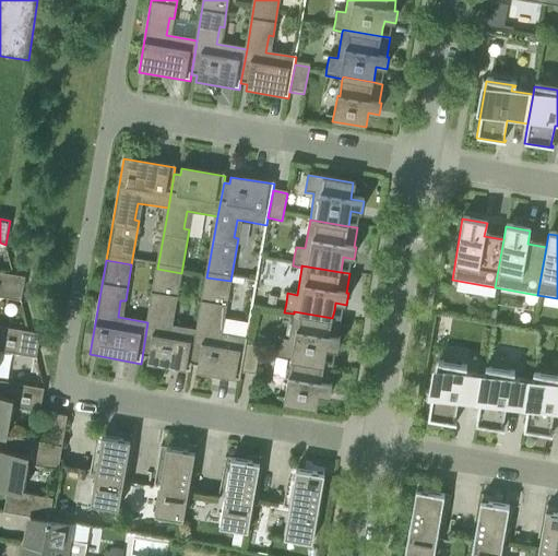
[(191,365),(198,331),(167,326),(170,309),(175,309),(181,273),(157,269),(147,322),(142,357),(149,358),(147,365),(190,373),(191,365)]
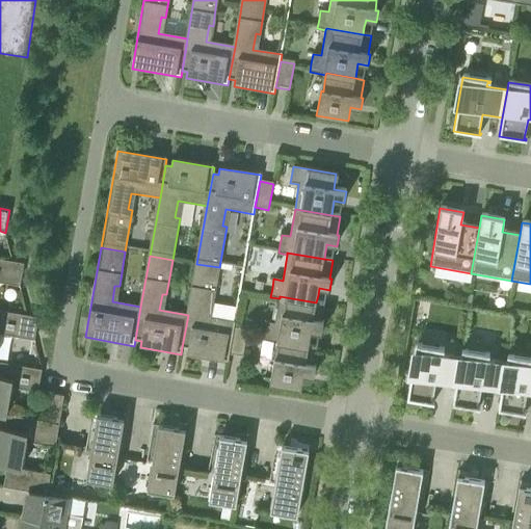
[(0,283),(20,287),(24,264),(12,262),(0,260),(0,283)]
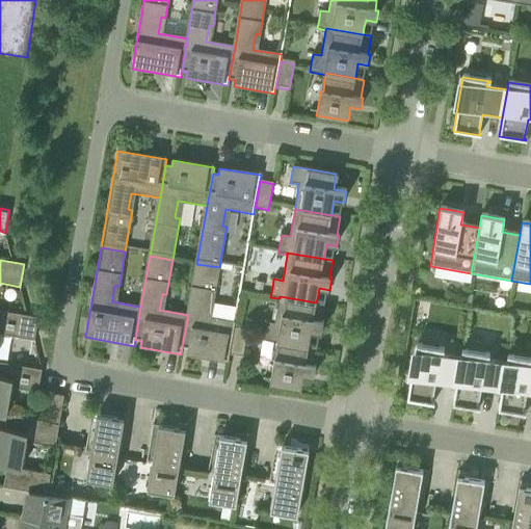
[(230,355),(234,331),(235,323),(206,318),(209,301),(213,302),(219,267),(196,264),(188,315),(182,347),(188,348),(187,355),(229,362),(230,355)]
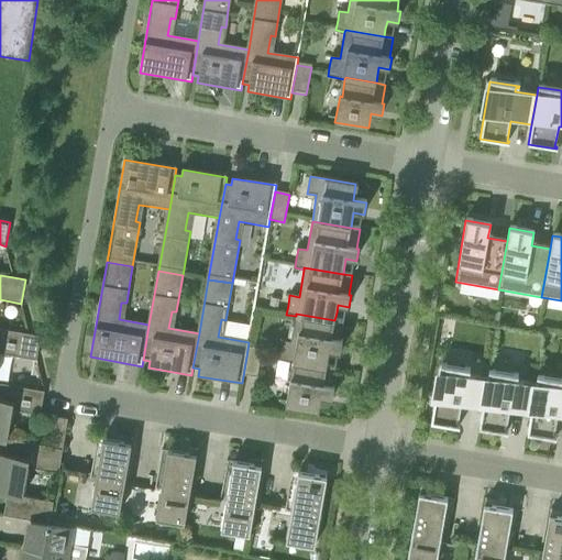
[(327,368),(328,360),(329,352),(341,353),(342,341),(340,341),(343,322),(334,320),(296,314),(296,316),(290,343),(282,341),(281,351),(278,361),(296,363),(296,362),(327,368)]
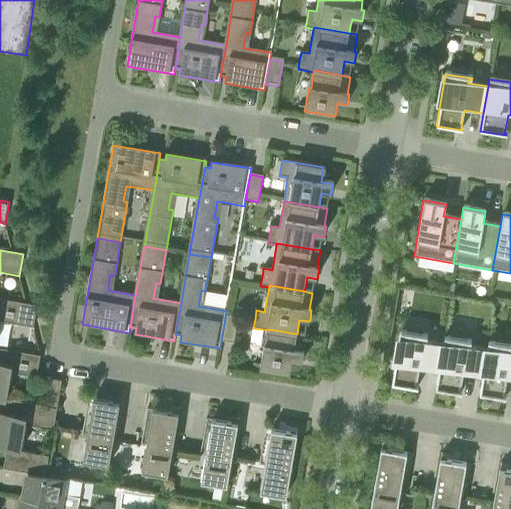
[(0,322),(33,328),(37,307),(25,304),(0,299),(0,322)]
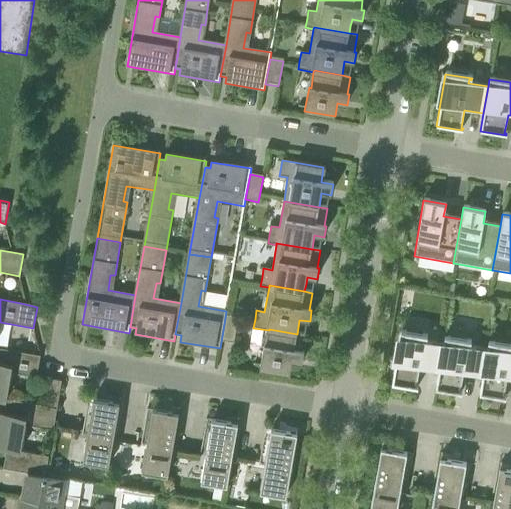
[(225,318),(221,342),(234,344),(238,320),(225,318)]
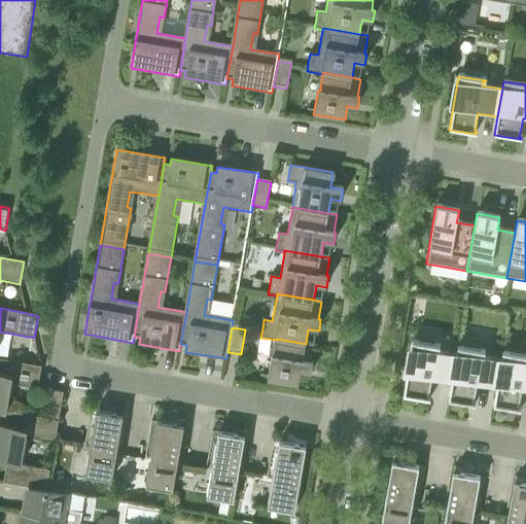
[(314,345),(306,344),(277,339),(277,340),(274,356),(272,356),(268,380),(299,386),(301,373),(311,374),(313,363),(311,362),(314,345)]
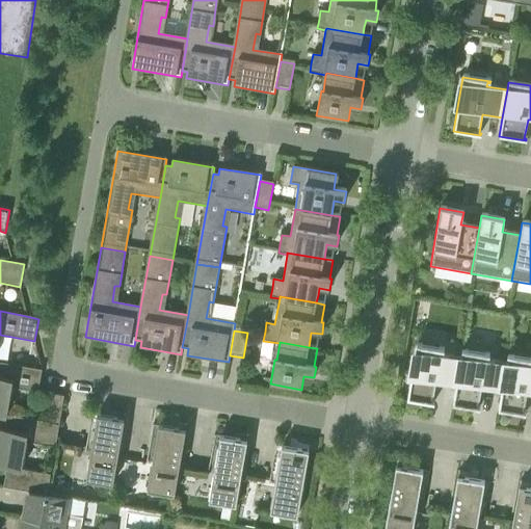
[(435,382),(455,387),(460,359),(440,355),(441,351),(444,352),(444,350),(417,345),(406,399),(433,404),(434,402),(432,402),(435,382)]
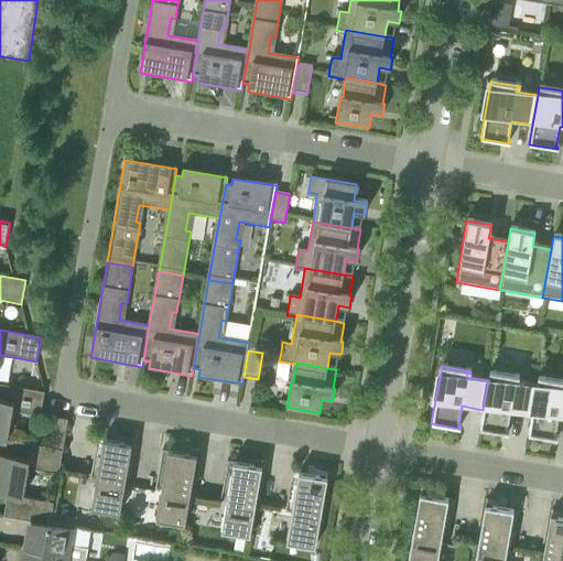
[(510,411),(531,416),(537,386),(515,383),(515,378),(518,379),(519,377),(489,371),(488,380),(483,410),(479,429),(508,434),(508,432),(507,432),(510,411)]
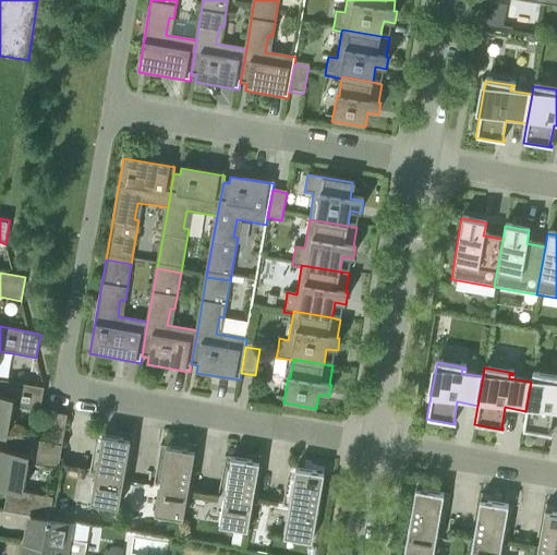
[(553,413),(556,413),(556,383),(556,384),(556,381),(556,377),(532,374),(531,382),(525,411),(522,431),(551,435),(551,433),(548,433),(553,413)]
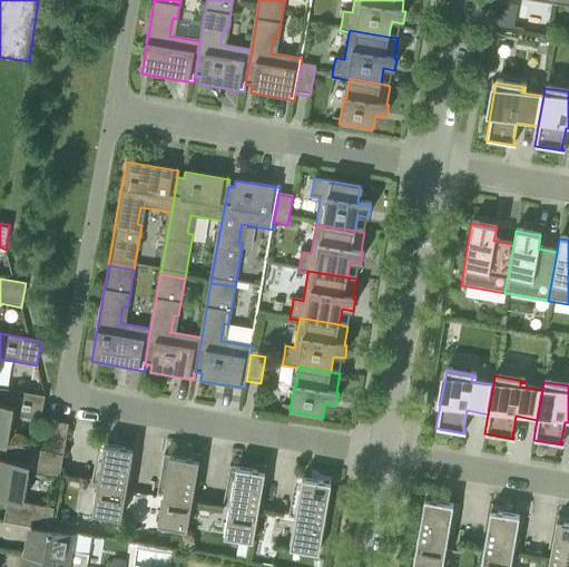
[(0,445),(7,446),(12,417),(40,421),(45,398),(0,389),(0,445)]
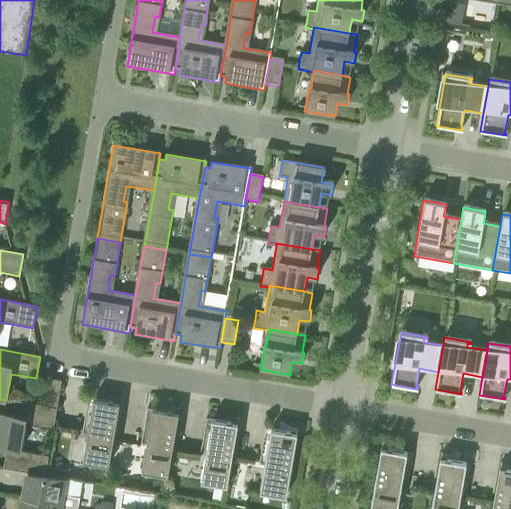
[(47,408),(57,409),(61,382),(52,380),(47,408)]
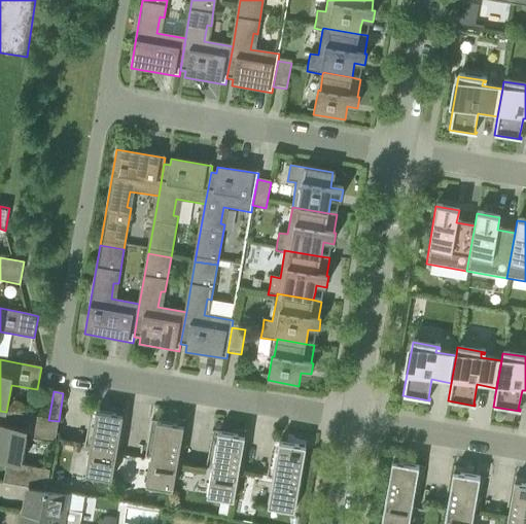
[(46,491),(49,470),(22,465),(26,439),(55,444),(59,421),(48,420),(6,412),(0,411),(0,461),(6,463),(3,484),(46,491)]
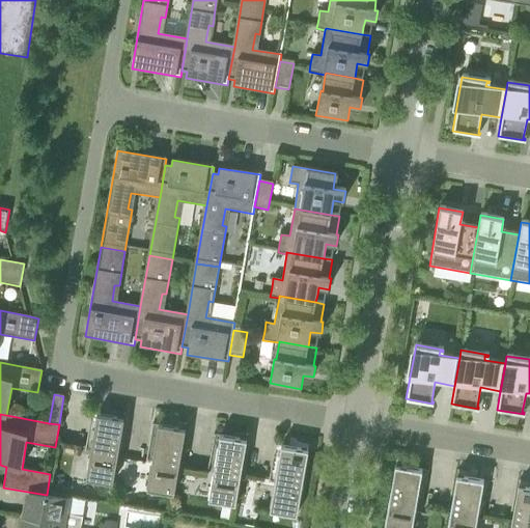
[(123,419),(91,414),(83,453),(89,454),(85,480),(112,484),(123,419)]
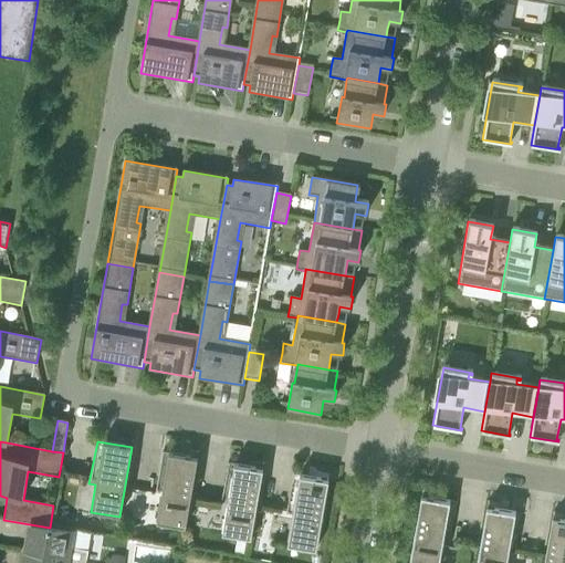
[(197,459),(196,458),(163,452),(155,494),(161,496),(156,523),(185,529),(197,459)]
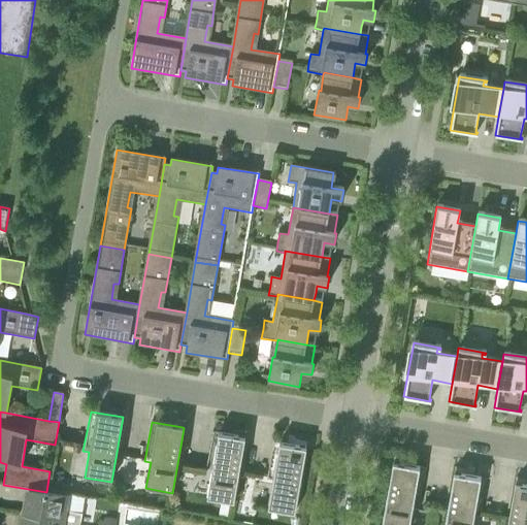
[(244,438),(243,438),(212,432),(205,471),(211,472),(206,498),(233,503),(244,438)]
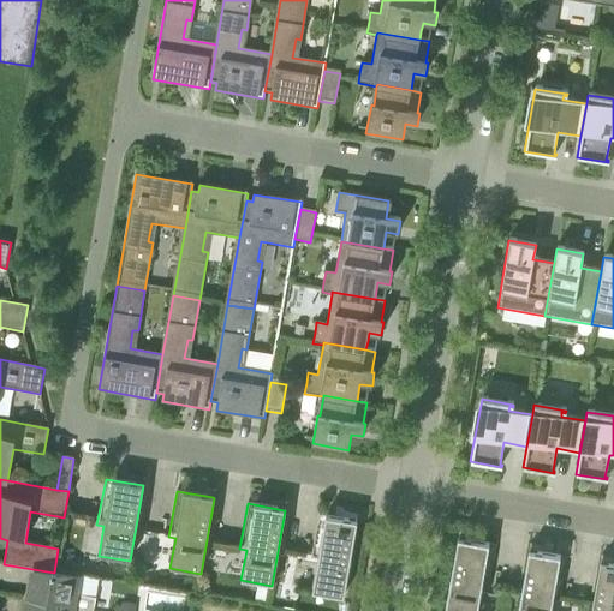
[(356,522),(355,522),(319,516),(310,562),(317,563),(311,593),(343,598),(356,522)]
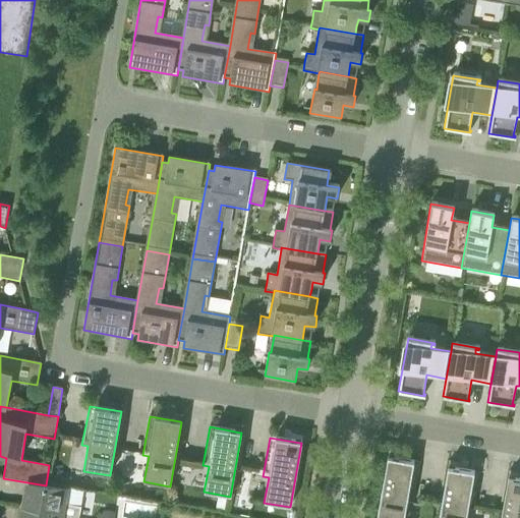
[(419,463),(387,458),(377,517),(404,517),(408,499),(413,499),(419,463)]
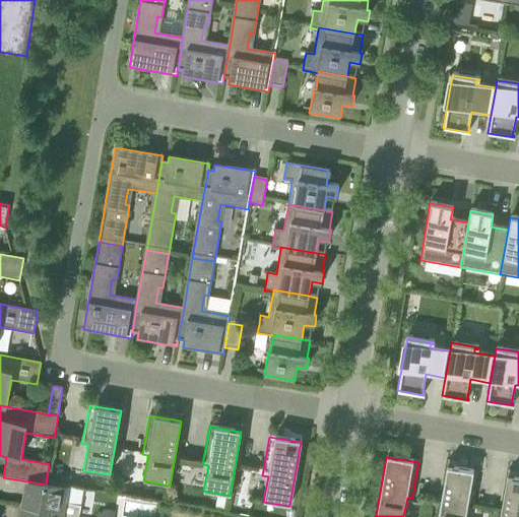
[(478,472),(447,467),(438,516),(465,516),(467,508),(472,509),(478,472)]
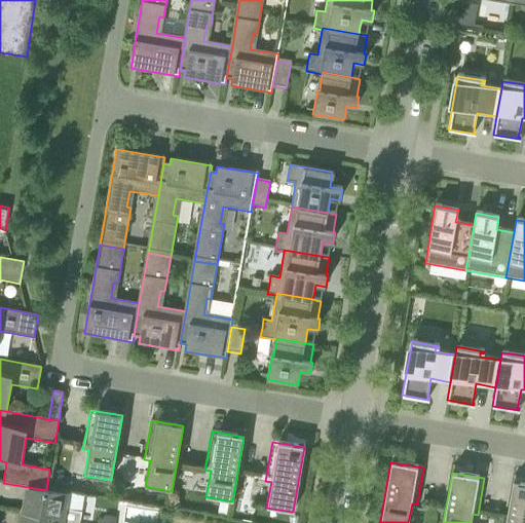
[(524,522),(524,485),(513,483),(505,522),(524,522)]
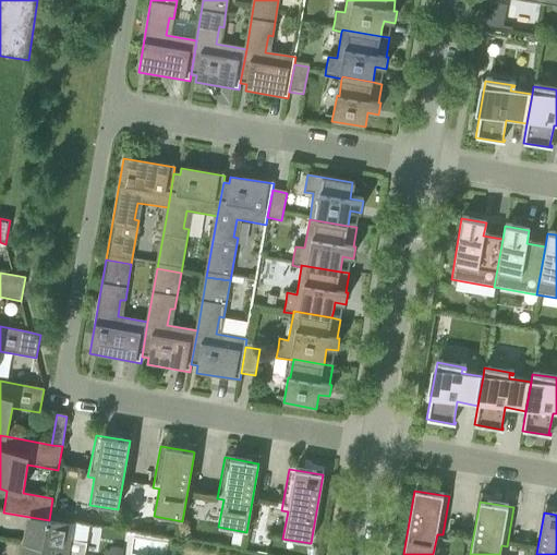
[(24,550),(49,554),(85,554),(89,528),(62,523),(62,526),(29,520),(25,545),(24,545),(24,550)]
